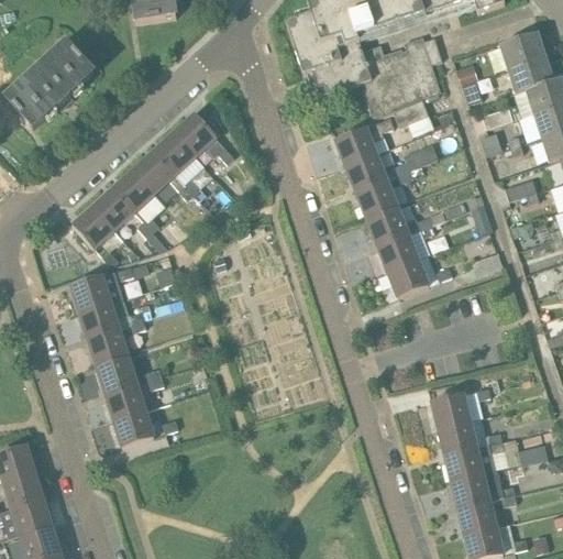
[(132,0),(135,23),(175,17),(173,0),(132,0)]
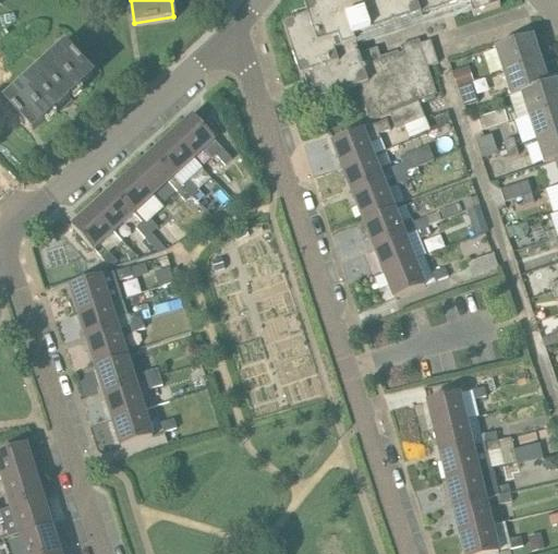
[(390,110),(420,97),(437,92),(428,63),(439,60),(432,37),(420,41),(419,37),(400,43),(402,49),(398,50),(397,48),(379,53),(376,45),(358,51),(354,44),(471,5),(473,13),(499,4),(497,0),(324,0),(305,7),(307,15),(283,23),(300,74),(303,73),(308,86),(313,85),(316,96),(358,82),(370,118),(390,110)]
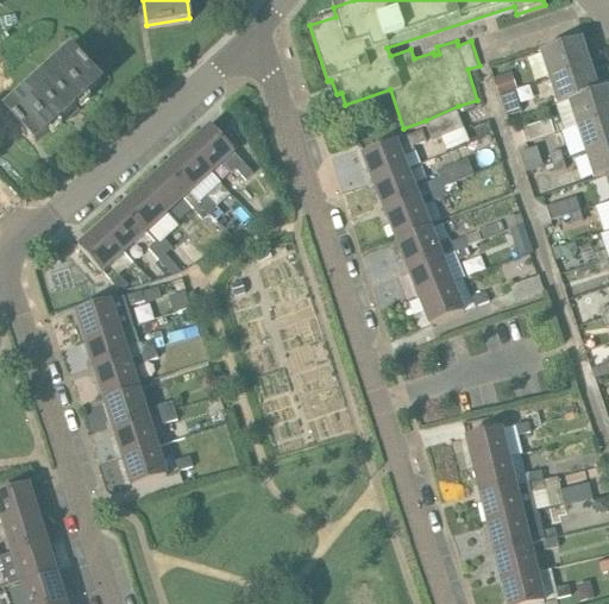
[(547,75),(589,62),(581,35),(539,49),(547,75)]
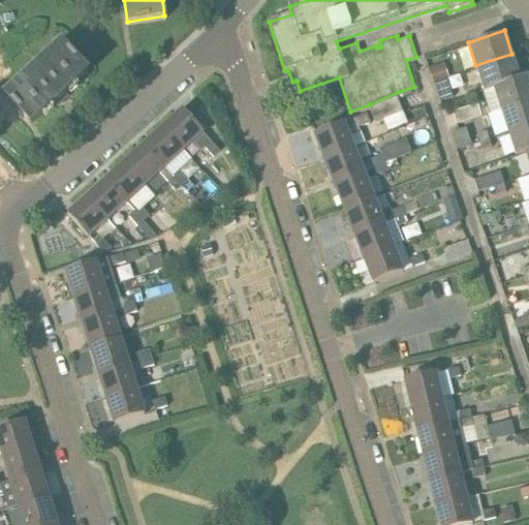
[(10,87),(4,92),(30,121),(63,91),(88,68),(62,39),(10,87)]
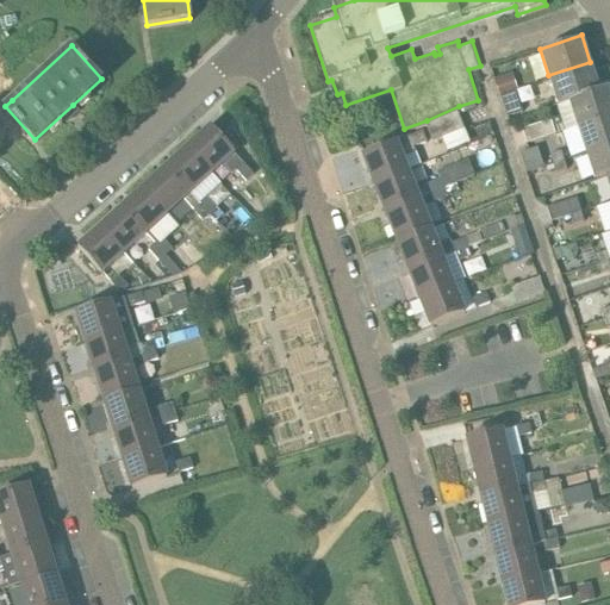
[(568,98),(598,88),(590,62),(548,75),(556,101),(567,98),(567,99),(570,99),(568,98)]
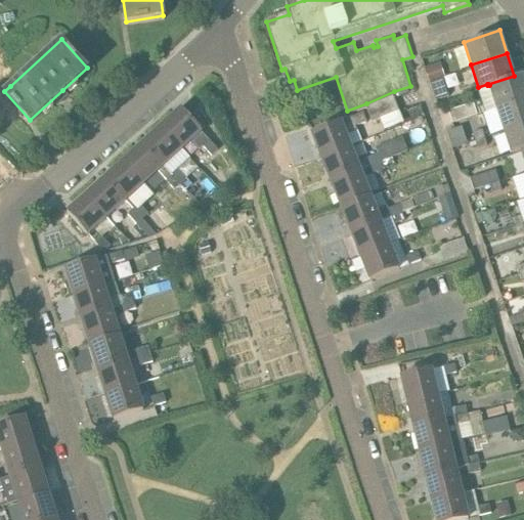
[(426,63),(430,78),(444,73),(439,59),(426,63)]
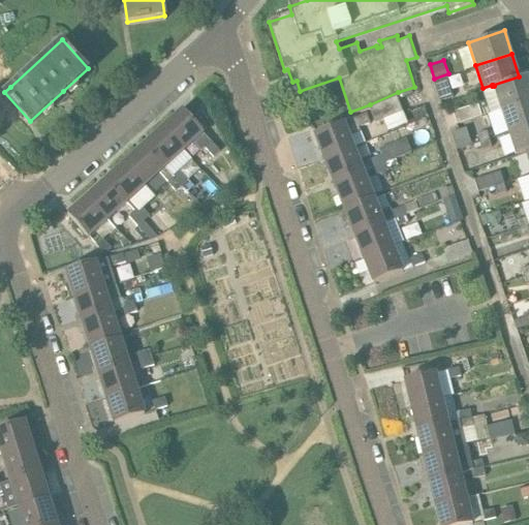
[(499,107),(528,97),(528,74),(528,73),(519,76),(493,85),(494,86),(492,86),(499,107)]
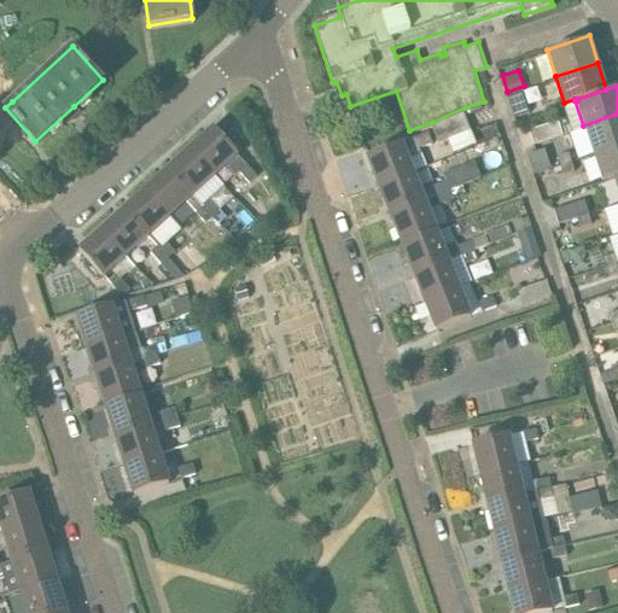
[(514,115),(530,110),(523,89),(508,94),(514,115)]
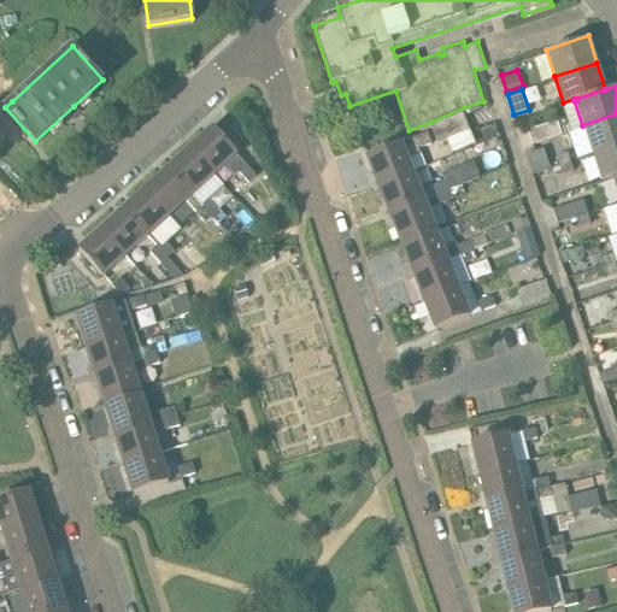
[(464,107),(432,122),(438,139),(470,127),(464,107)]
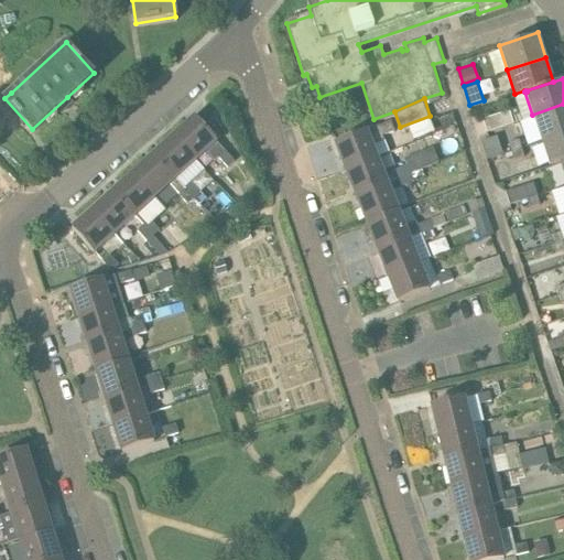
[(540,139),(563,130),(563,104),(532,115),(540,139)]
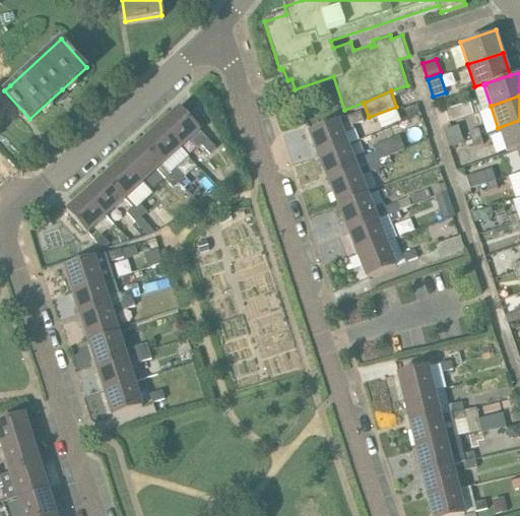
[(448,119),(472,111),(468,100),(444,108),(448,119)]
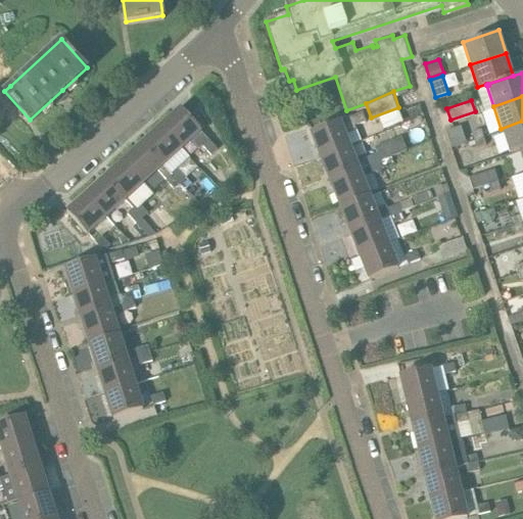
[(160,124),(182,147),(191,138),(199,146),(202,144),(210,152),(217,147),(180,106),(160,124)]
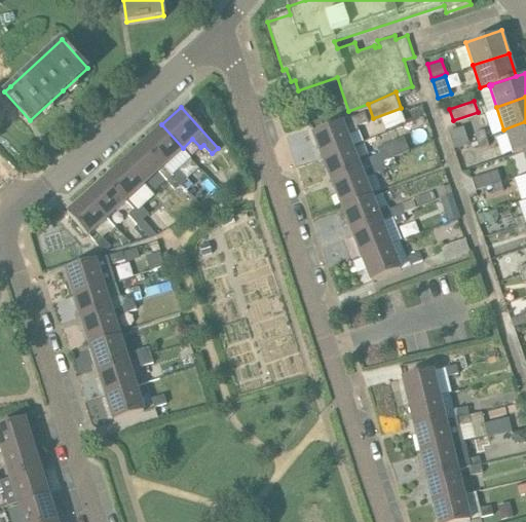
[(405,109),(385,116),(390,129),(410,122),(405,109)]
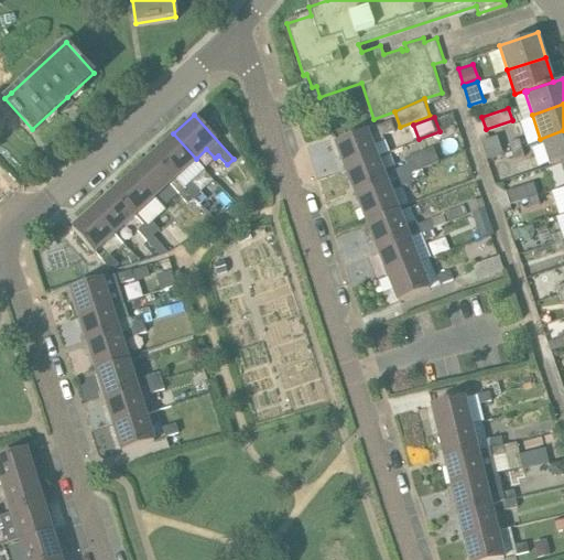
[(345,167),(377,154),(372,142),(383,138),(381,132),(393,128),(390,119),(334,141),(345,167)]
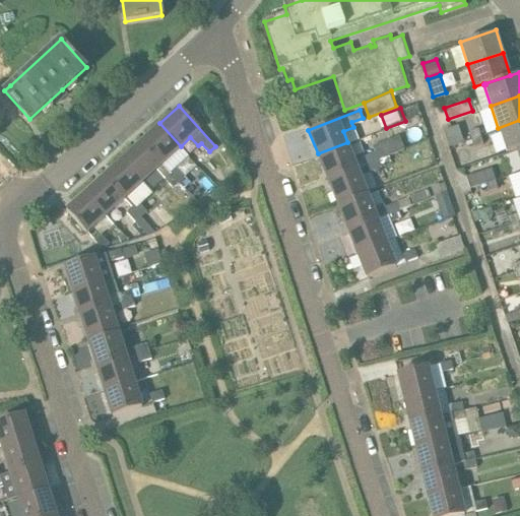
[(506,150),(515,147),(519,144),(519,120),(498,128),(506,150)]
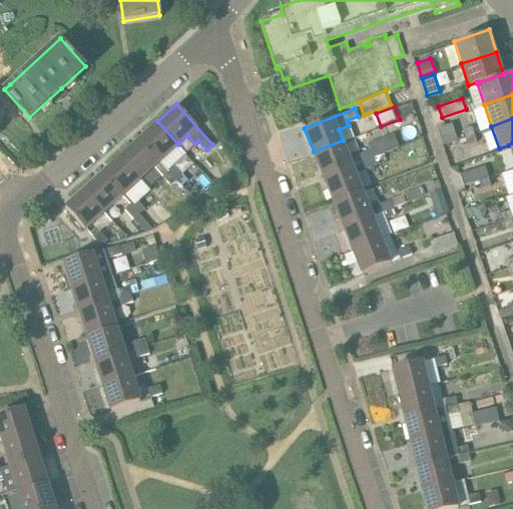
[(160,160),(166,155),(178,144),(157,121),(139,137),(160,160)]
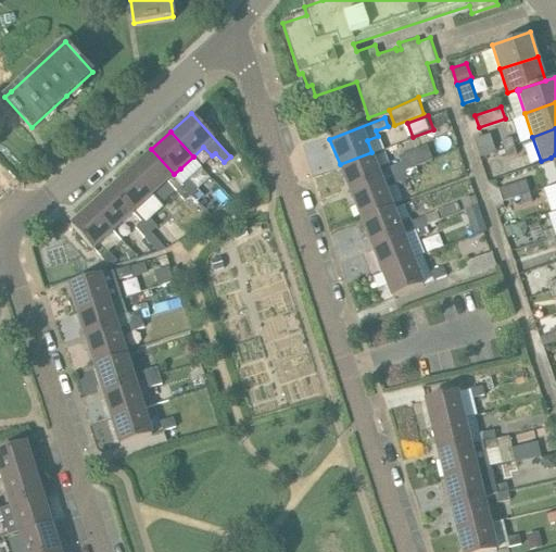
[(480,154),(496,149),(491,132),(475,138),(480,154)]
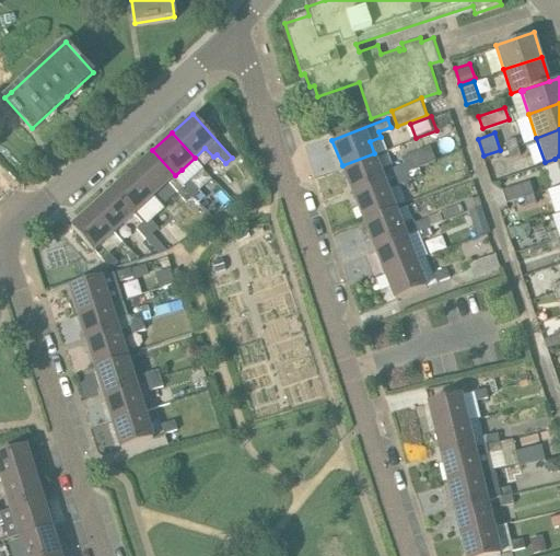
[(509,147),(517,145),(515,135),(506,138),(509,147)]
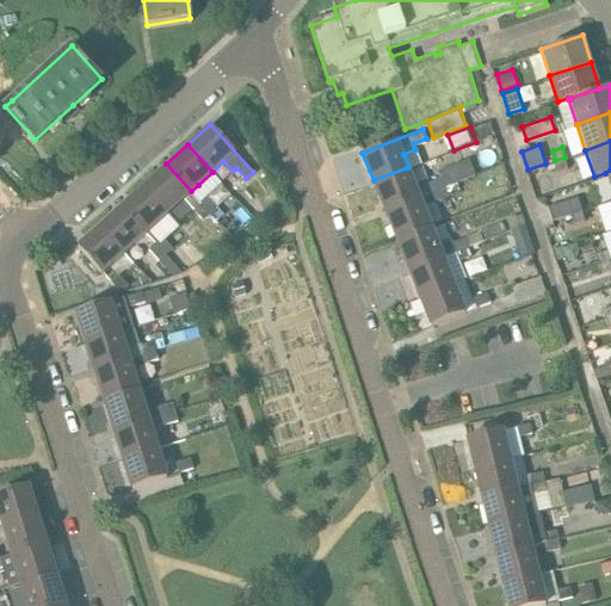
[(442,175),(440,175),(427,180),(431,189),(445,183),(475,172),(469,156),(439,168),(442,175)]
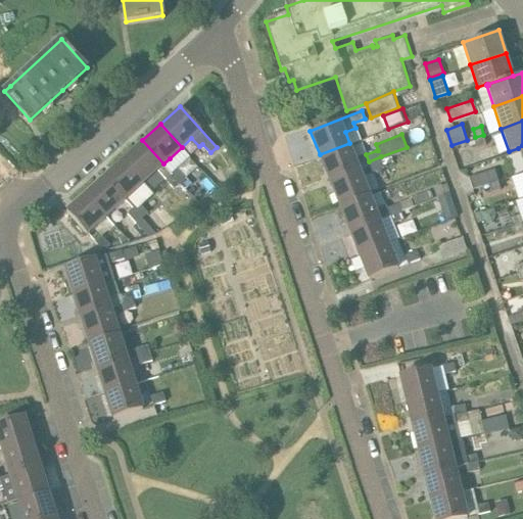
[(483,135),(475,137),(478,145),(486,142),(483,135)]
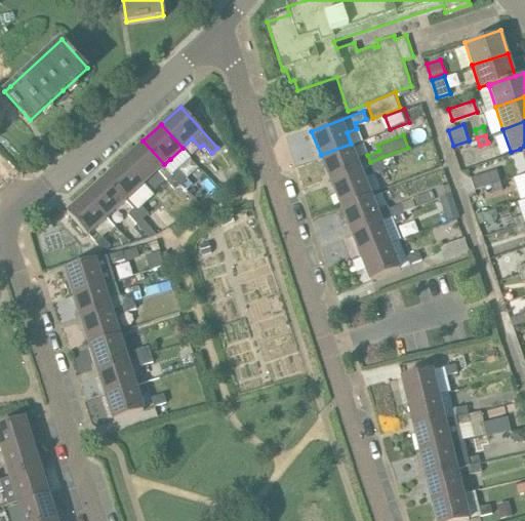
[(174,187),(179,182),(171,172),(164,164),(143,141),(123,158),(145,182),(153,190),(166,177),(174,187)]
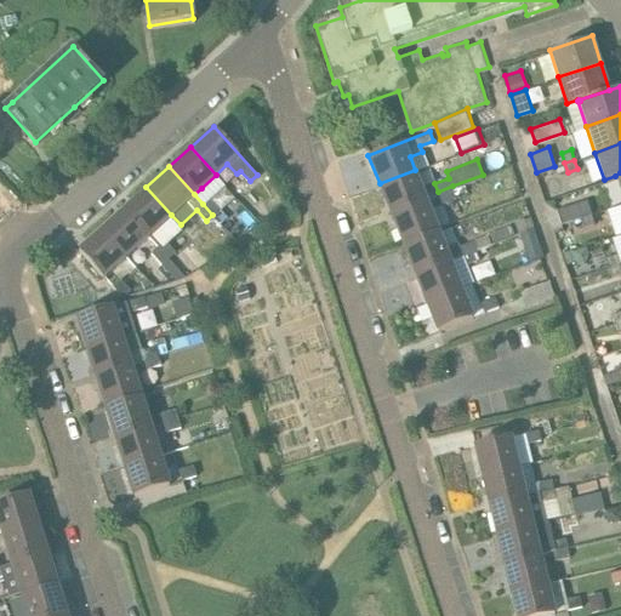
[(391,211),(426,197),(421,183),(415,170),(380,183),(391,211)]
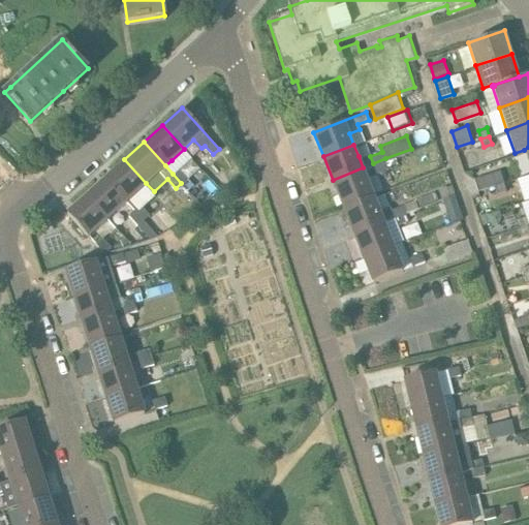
[(377,172),(389,167),(385,158),(373,163),(377,172)]
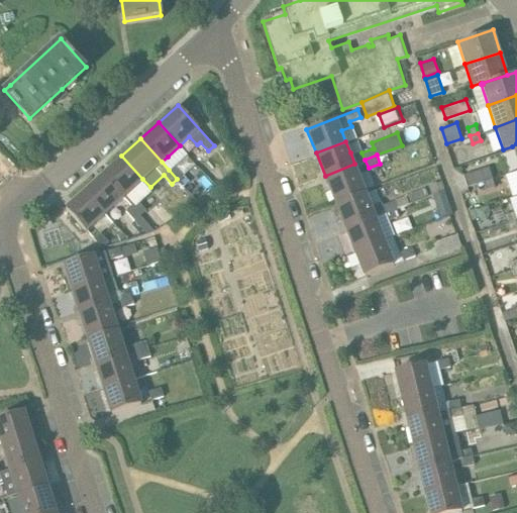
[(152,189),(150,187),(142,179),(121,156),(103,173),(124,196),(131,204),(139,213),(145,207),(139,201),(152,189)]
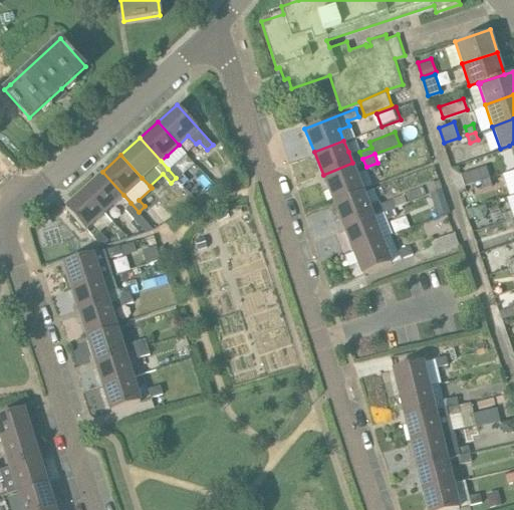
[(361,186),(355,171),(352,163),(323,175),(332,198),(361,186)]
